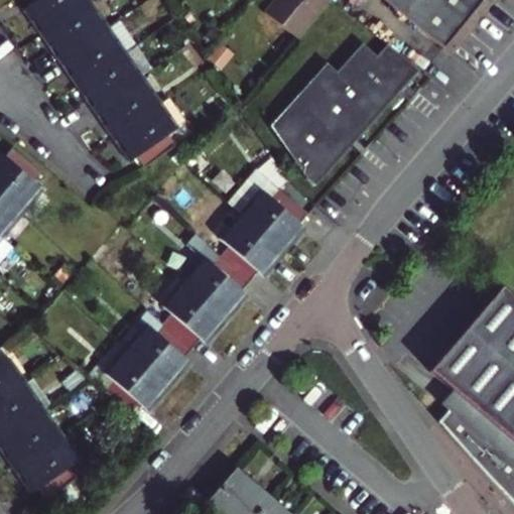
[(159,101),(142,75),(126,51),(125,50),(123,47),(129,43),(117,25),(110,30),(108,26),(106,24),(91,1),(90,0),(29,0),(31,3),(27,5),(45,31),(53,42),(49,44),(60,60),(70,74),(74,72),(81,82),(88,93),(85,95),(94,109),(104,124),(109,121),(116,132),(133,157),(137,155),(145,166),(176,145),(175,143),(168,132),(176,126),(185,120),(169,96),(161,102),(159,101)]
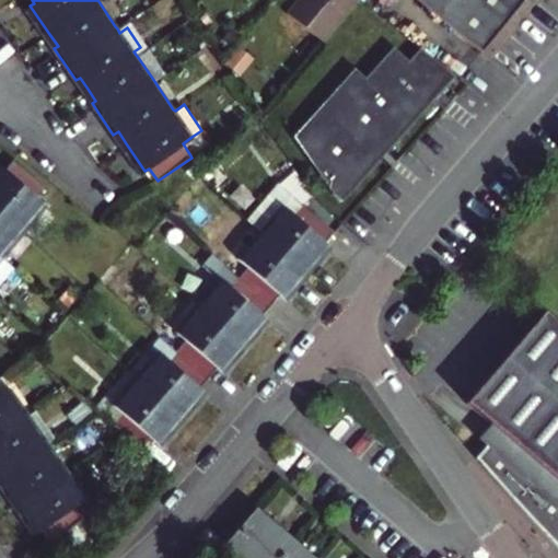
[(100,0),(99,1),(115,26),(125,21),(111,0),(100,0)]
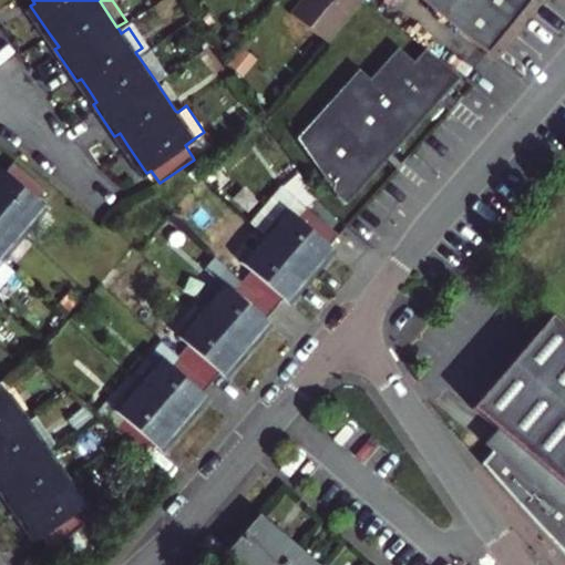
[(301,0),(291,13),(328,42),(361,0),(301,0)]
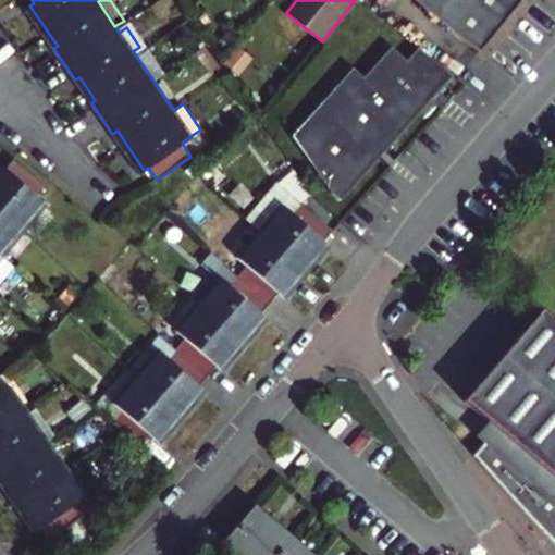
[(417,0),(480,51),(520,0),(417,0)]
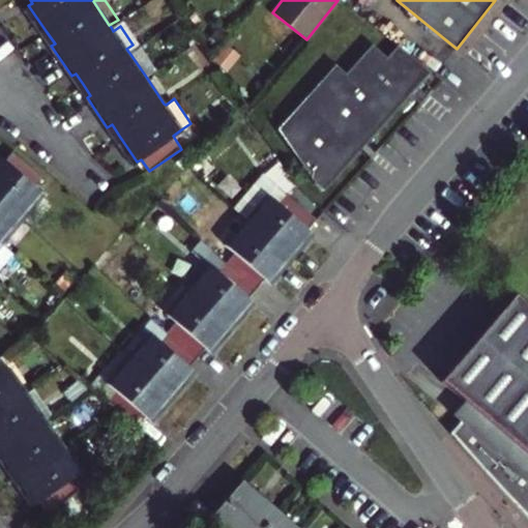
[(329,192),(428,70),(397,42),(386,54),(371,47),(347,76),(334,66),(281,132),(329,192)]
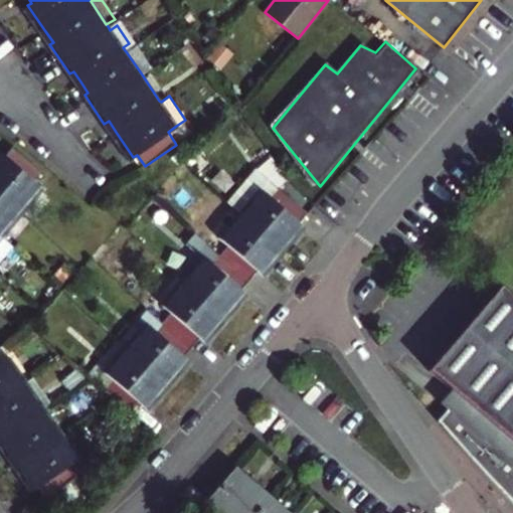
[(134,45),(126,51),(142,74),(150,68),(134,45)]
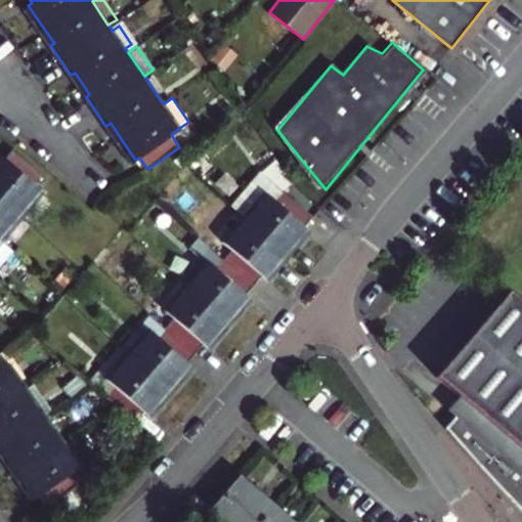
[(186,139),(179,128),(171,134),(178,145),(186,139)]
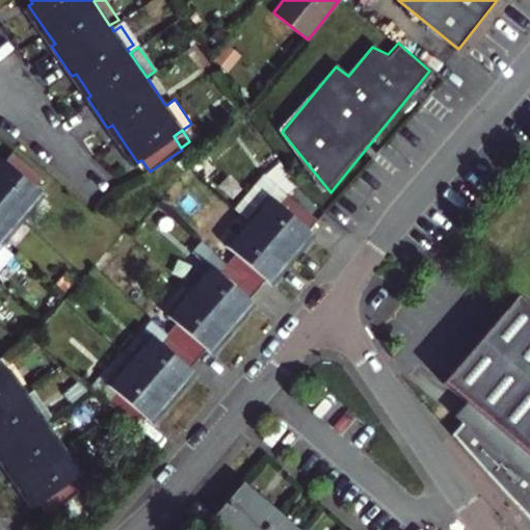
[(0,243),(2,242),(23,218),(43,193),(34,186),(44,176),(14,150),(4,160),(1,157),(0,158),(0,243)]
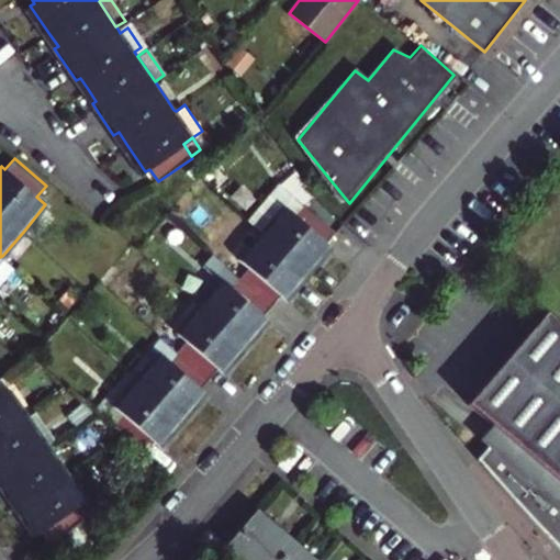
[(118,406),(124,412),(115,423),(126,433),(147,450),(157,439),(160,443),(182,417),(204,392),(201,389),(209,379),(220,367),(223,369),(245,345),(267,318),(264,315),(273,305),(282,293),(287,297),(309,270),(329,246),(326,244),(336,231),(305,204),(294,217),(287,210),(265,234),(253,224),(232,248),(239,256),(231,267),(221,278),(224,281),(202,308),(180,333),(188,339),(178,350),(160,335),(150,347),(160,356),(153,365),(140,380),(118,406)]
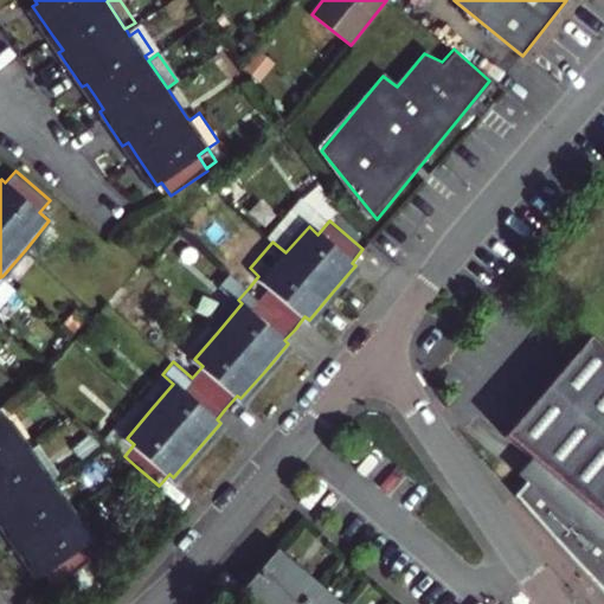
[(603,348),(590,336),(505,437),(532,460),(519,476),(527,483),(514,499),(532,521),(552,544),(567,560),(590,582),(603,592),(603,348)]
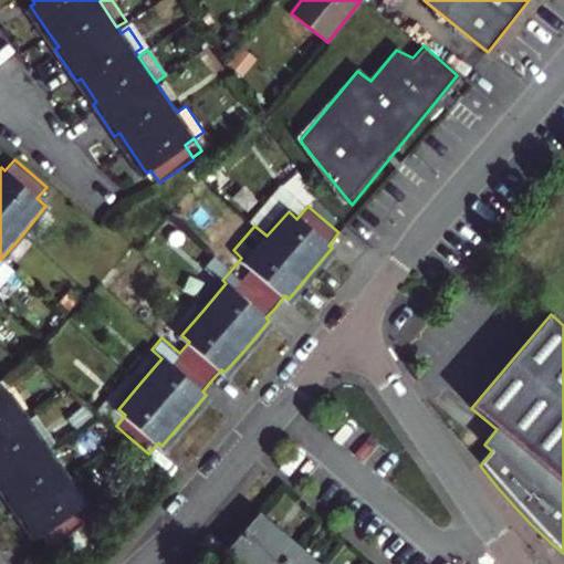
[(132,375),(141,383),(154,367),(144,358),(131,373),(132,375)]
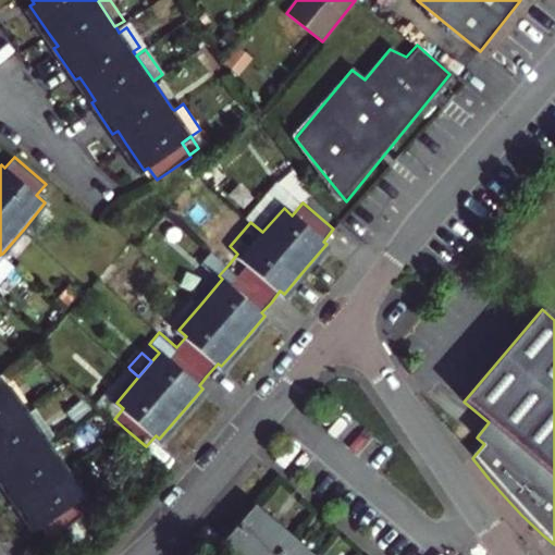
[(108,395),(116,403),(138,377),(130,369),(108,395)]
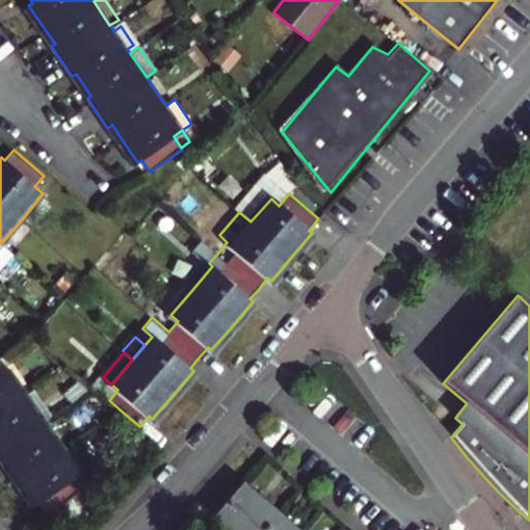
[(35,505),(40,502),(74,482),(73,479),(81,474),(63,448),(44,421),(25,394),(8,369),(0,374),(0,462),(6,472),(10,469),(18,479),(35,505)]
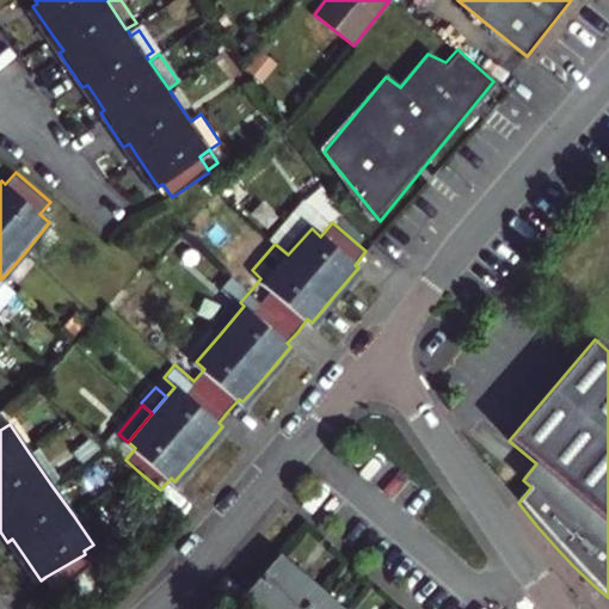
[(85,554),(45,577),(55,591),(93,565),(85,554)]
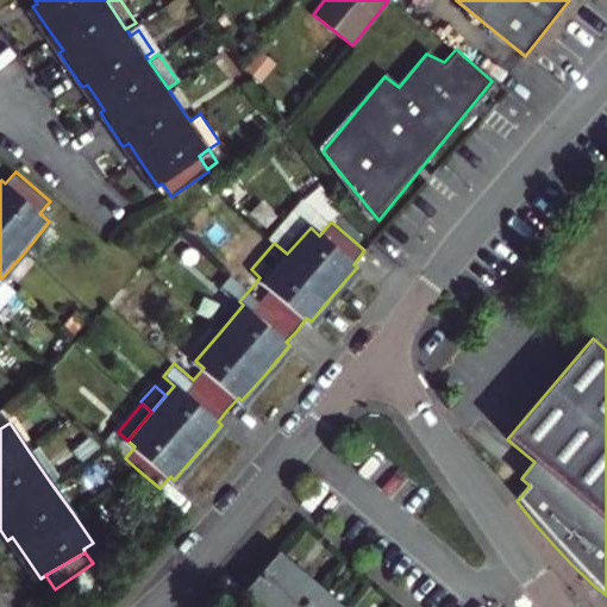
[(266,604),(268,606),(304,606),(319,589),(279,556),(249,590),(266,604)]
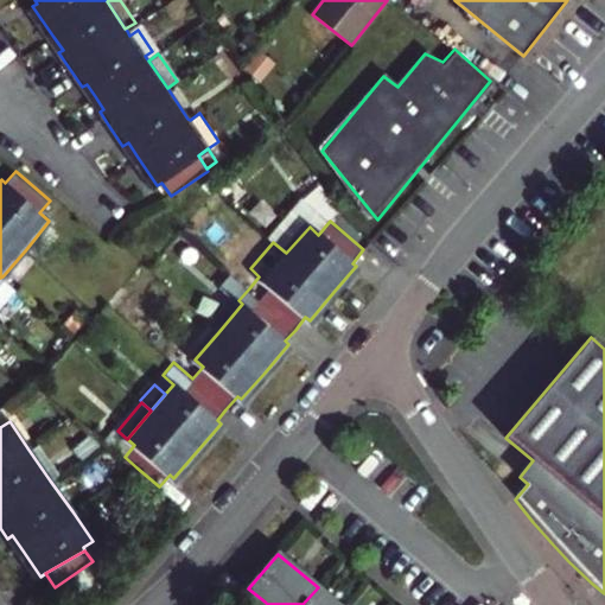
[(303,604),(337,604),(318,587),(303,604)]
